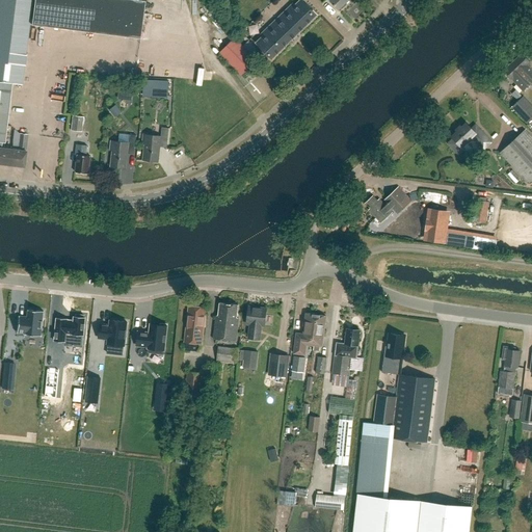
[(1,149),(0,149),(1,142),(4,143),(11,84),(21,85),(31,0),(0,0),(0,149),(1,149)]
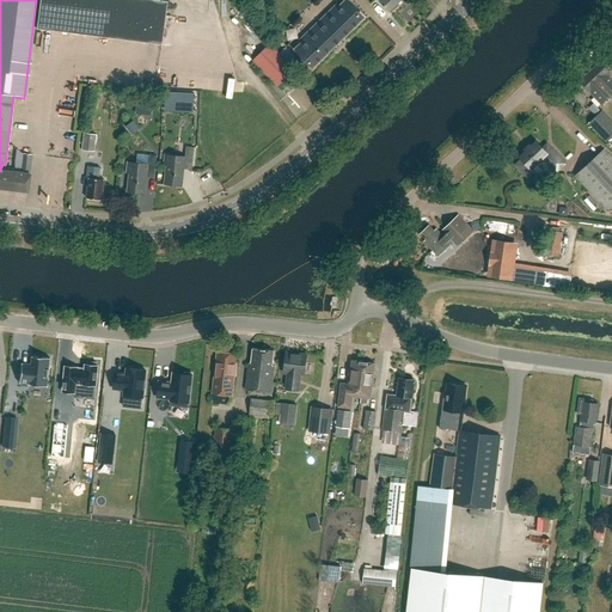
[(165,0),(161,0),(38,0),(36,29),(160,43),(165,0)]
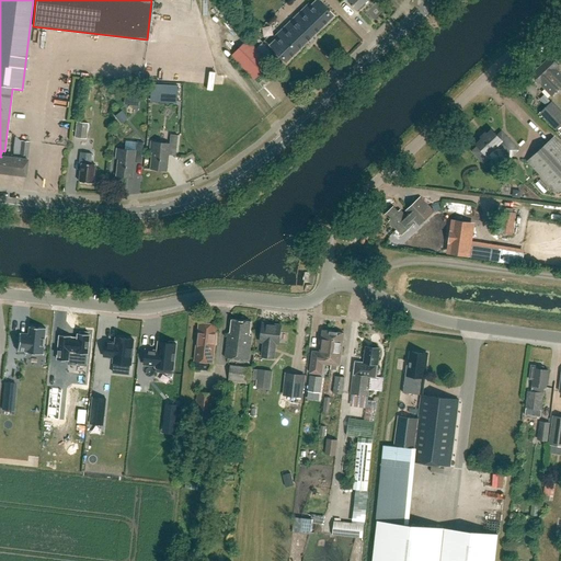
[(348,0),(347,1),(357,11),(367,0),(348,0)]
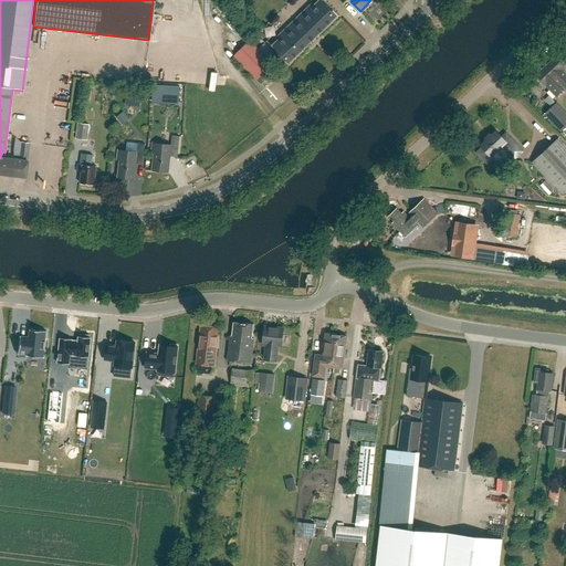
[(335,17),(320,1),(312,8),(311,7),(279,37),(281,39),(273,45),(289,62),(335,17)]
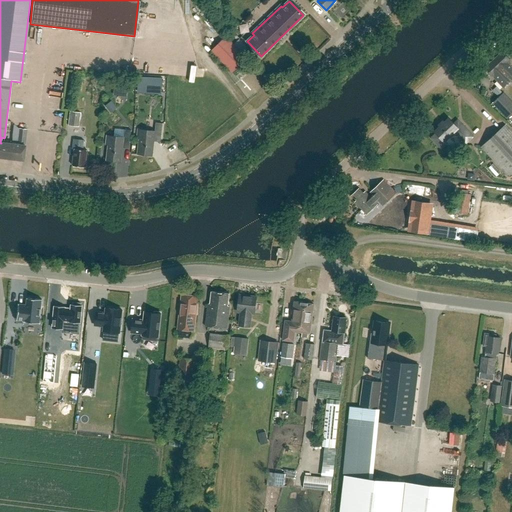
[(255,67),(226,37),(211,51),(232,73),(240,64),(249,73),(255,67)]
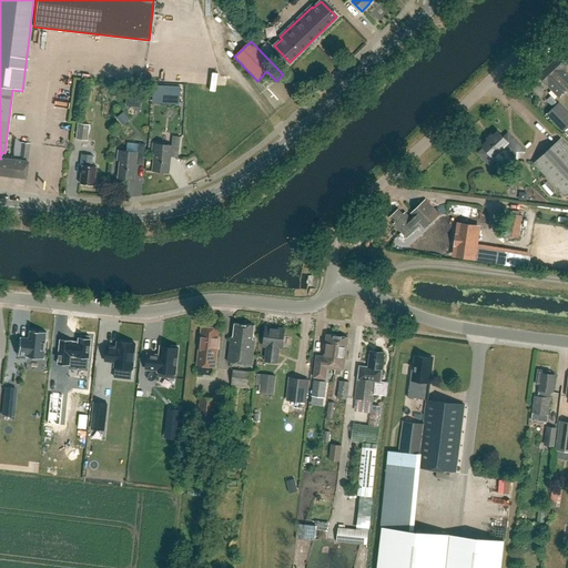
[(567,75),(563,70),(566,68),(557,58),(538,75),(547,85),(548,84),(551,89),(551,90),(558,98),(566,90),(567,91),(567,74),(567,75)]
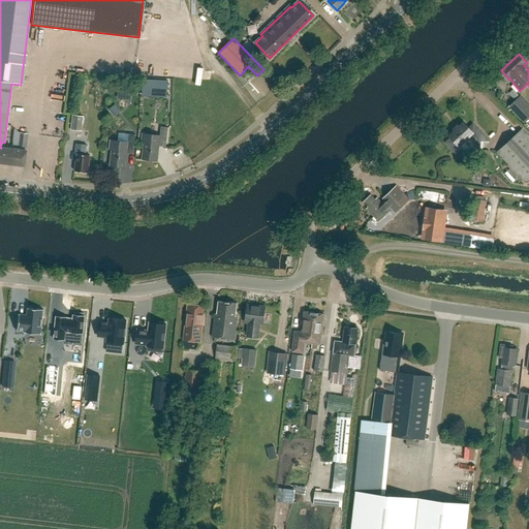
[(143,80),(142,94),(167,96),(168,81),(143,80)]
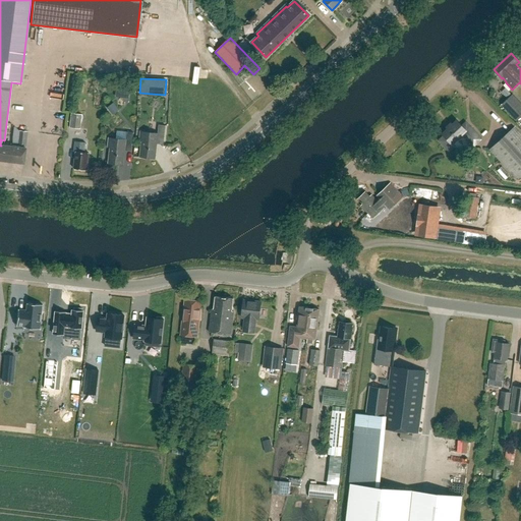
[(115,89),(115,98),(127,99),(128,90),(115,89)]
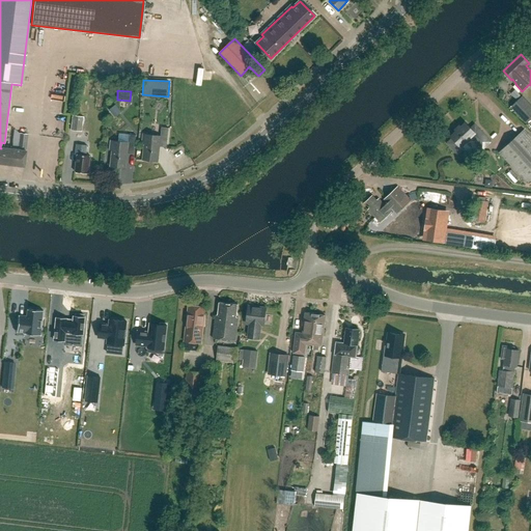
[(526,124),(530,119),(530,106),(522,96),(510,108),(526,124)]
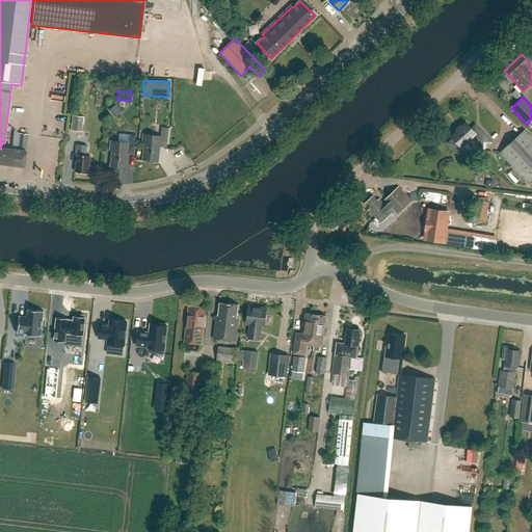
[(116,105),(110,110),(114,115),(121,110),(116,105)]
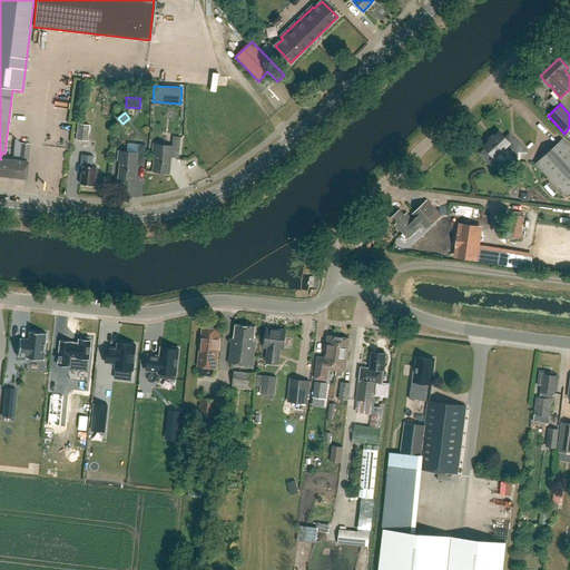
[(88,141),(90,126),(78,124),(76,140),(88,141)]
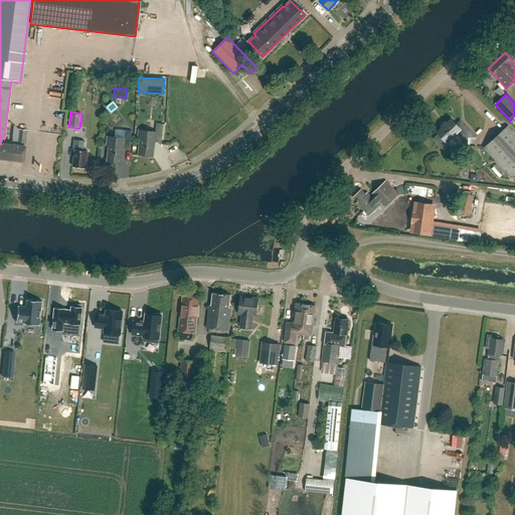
[(457,126),(452,120),(447,124),(446,123),(442,127),(443,128),(438,133),(439,135),(434,139),(443,149),(449,144),(447,142),(453,138),(457,134),(468,145),(475,138),(461,122),(457,126)]
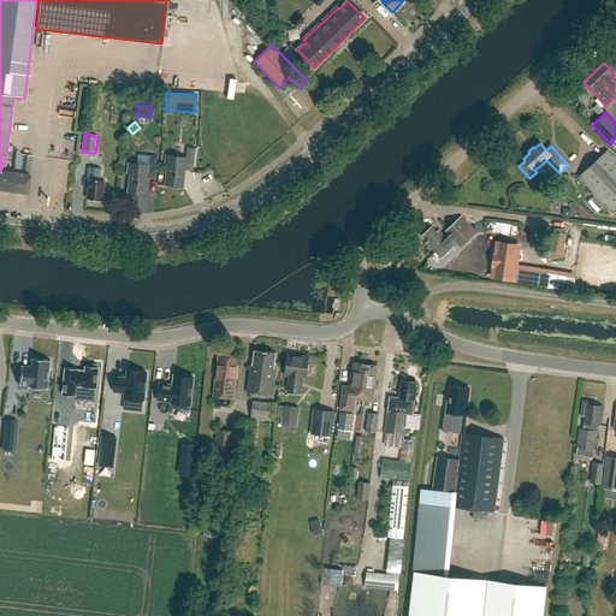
[(194,164),(195,149),(188,148),(187,158),(165,155),(164,166),(167,167),(165,185),(183,188),(185,163),(194,164)]
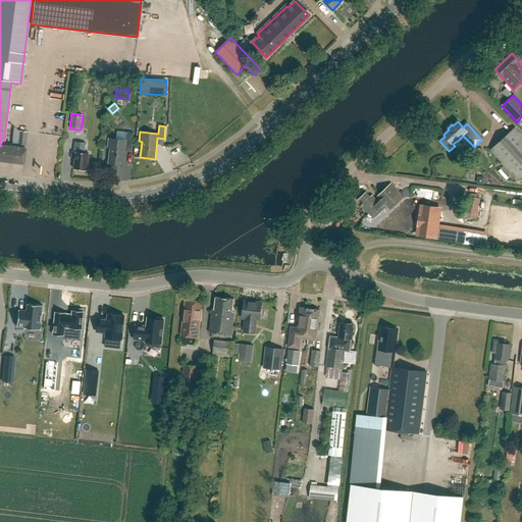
[(518,180),(521,176),(521,135),(515,128),(490,150),(518,180)]
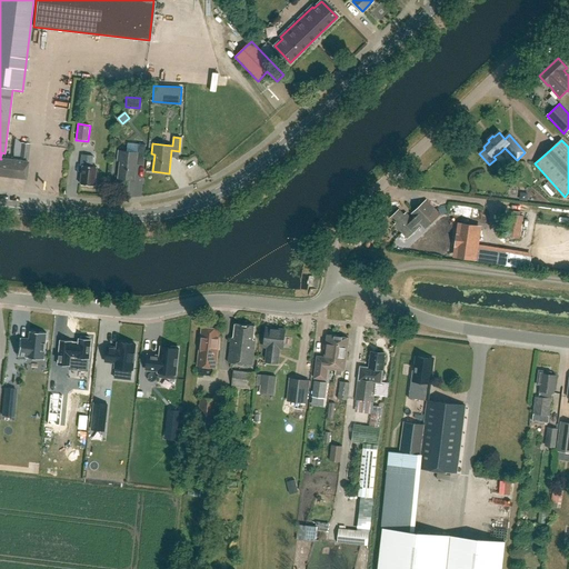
[(28,153),(29,143),(20,142),(19,152),(28,153)]
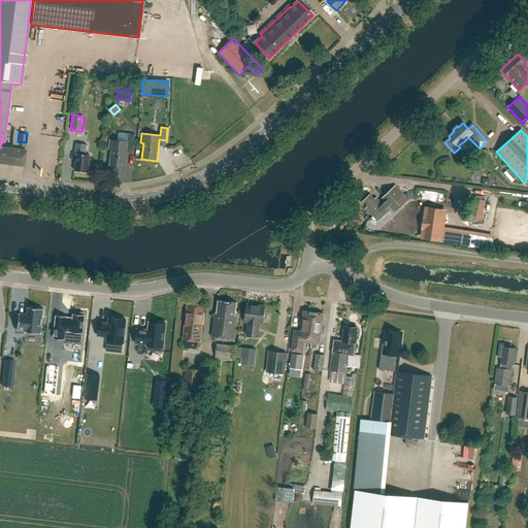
[(133,147),(135,134),(128,134),(127,142),(109,140),(108,150),(111,150),(109,166),(125,167),(127,146),(133,147)]
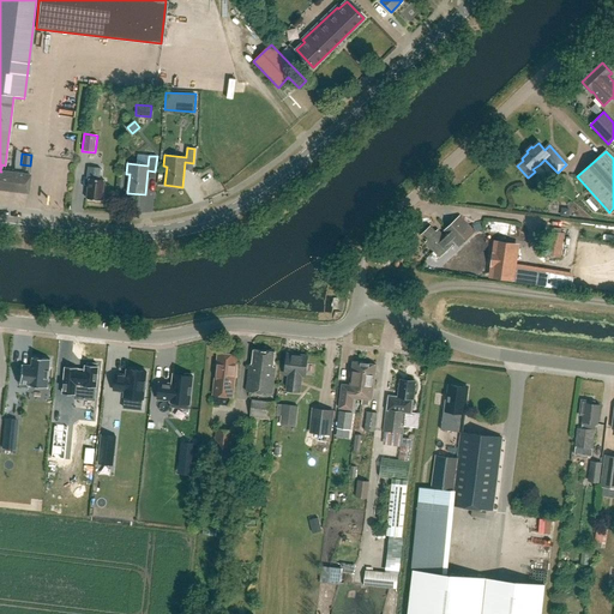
[(102,200),(104,180),(98,179),(100,168),(88,167),(86,179),(89,179),(86,199),(102,200)]
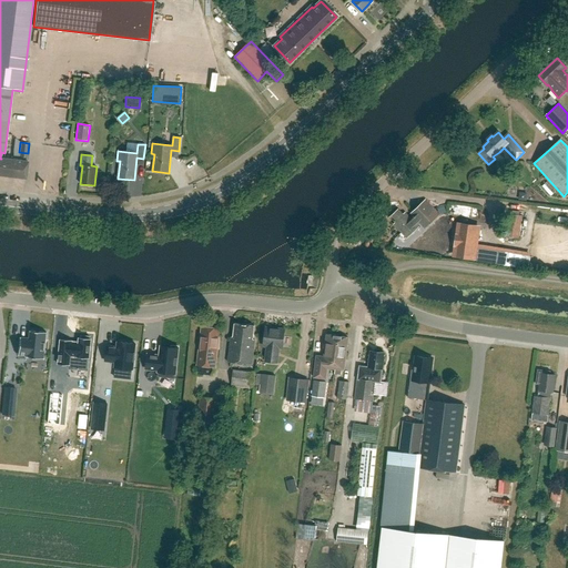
[(0,159),(0,174),(26,179),(27,162),(1,159),(0,159)]
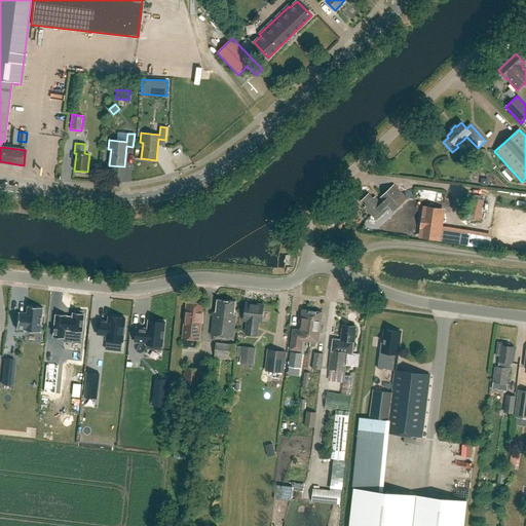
[(396,210),(407,198),(393,185),(382,195),(384,197),(380,201),(375,197),(374,198),(369,194),(362,201),(366,207),(365,209),(376,221),(387,210),(386,209),(390,204),(396,210)]
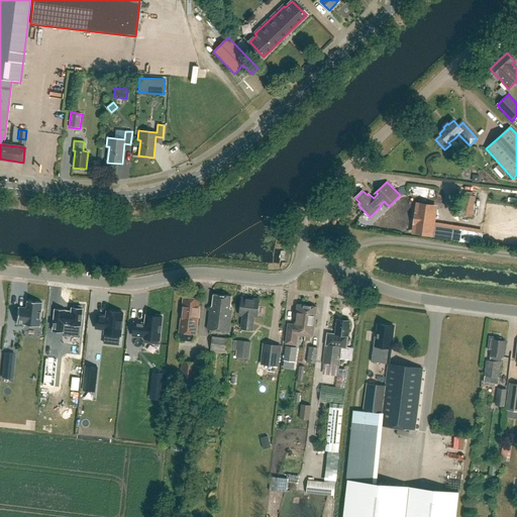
[(412,233),(432,236),(436,206),(417,203),(412,233)]
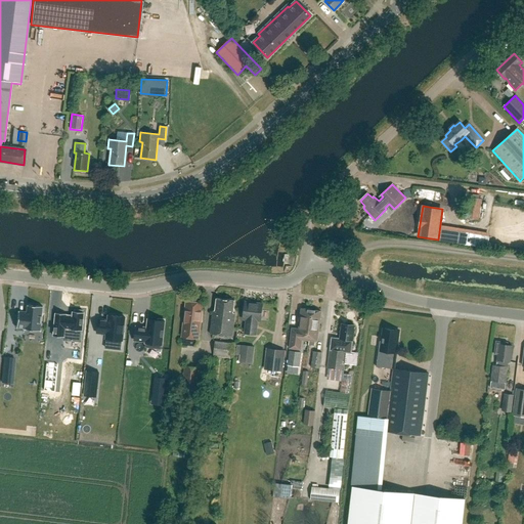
[(227,300),(217,298),(216,302),(215,302),(216,307),(215,311),(213,311),(210,334),(232,337),(235,314),(232,313),(234,301),(232,300),(232,299),(227,300)]
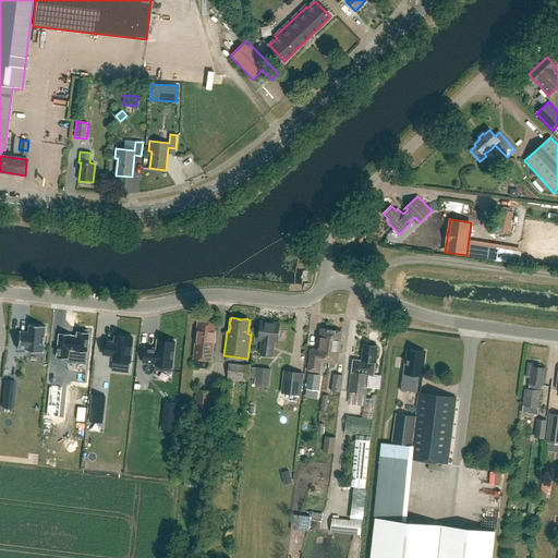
[(215,342),(217,330),(215,330),(216,324),(198,322),(195,350),(194,359),(211,361),(213,352),(211,352),(214,342),(215,342)]
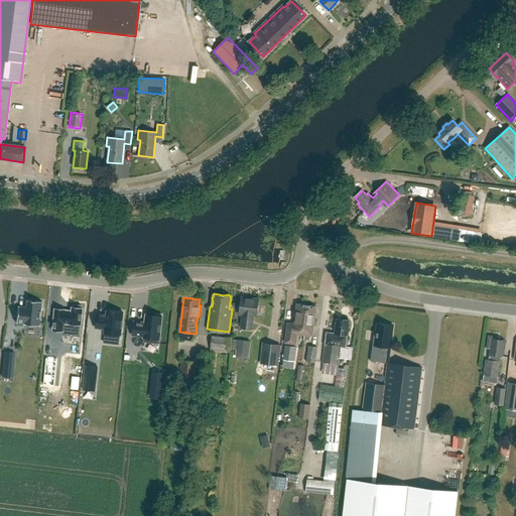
[(258,300),(258,299),(242,297),(242,298),(240,314),(243,314),(241,329),(252,330),(253,315),(256,316),(258,300)]
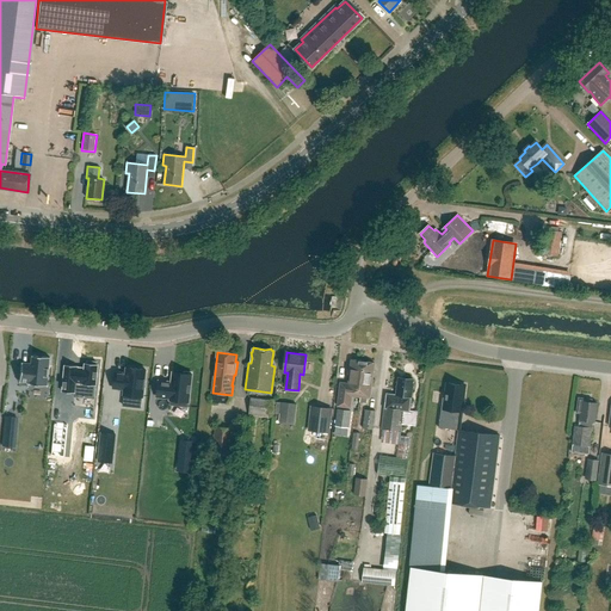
[(31,357),(30,364),(22,363),(20,363),(19,382),(29,383),(28,383),(28,384),(48,387),(48,386),(50,358),(31,356),(31,357)]
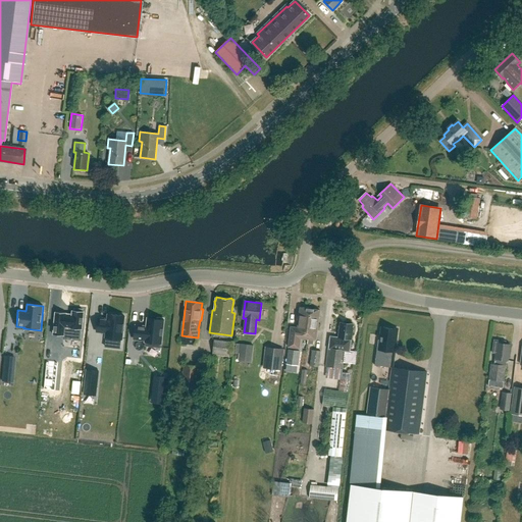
[(56,310),(54,333),(64,334),(65,324),(71,325),(71,327),(82,328),(84,310),(83,310),(83,308),(74,307),(74,309),(73,309),(72,314),(66,314),(66,311),(56,310)]
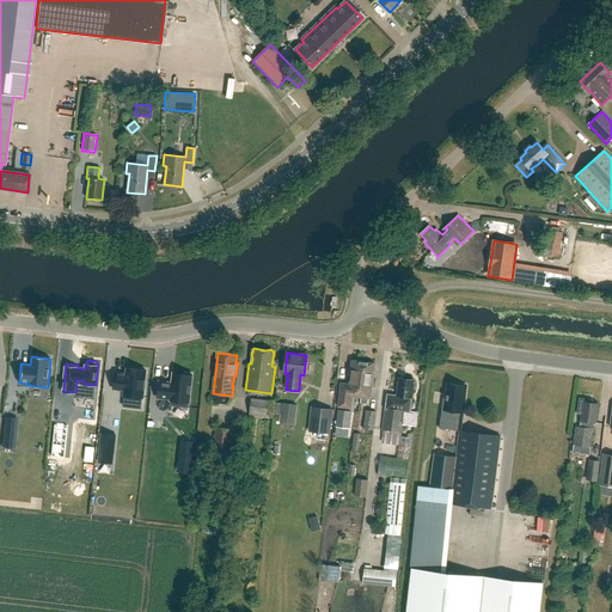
[(365,362),(352,360),(349,384),(341,384),(337,407),(348,408),(349,397),(360,398),(360,397),(365,362)]
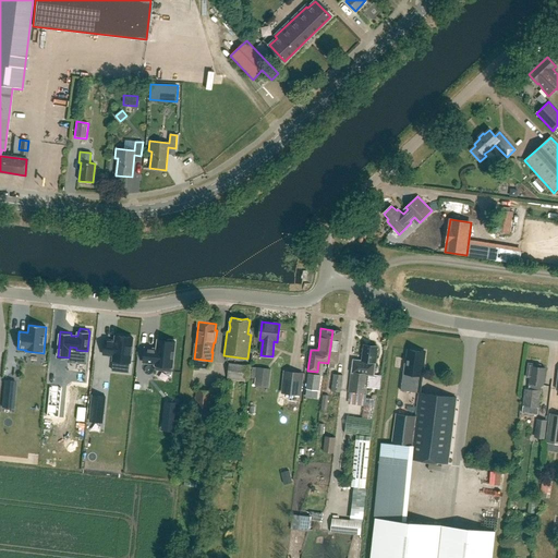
[(342,331),(332,330),(328,362),(338,363),(342,331)]
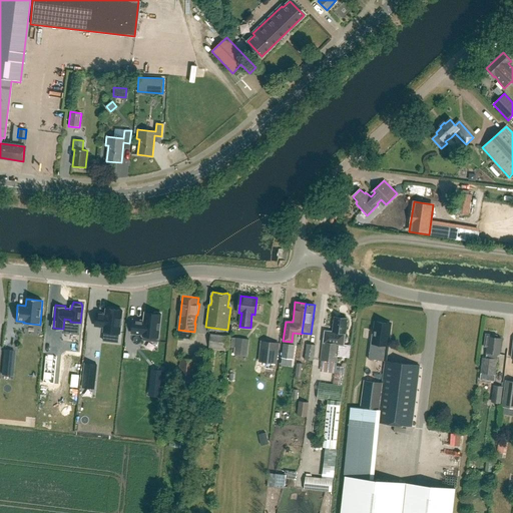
[(103,314),(96,313),(95,326),(104,327),(104,332),(119,334),(122,311),(106,309),(106,314),(103,314)]
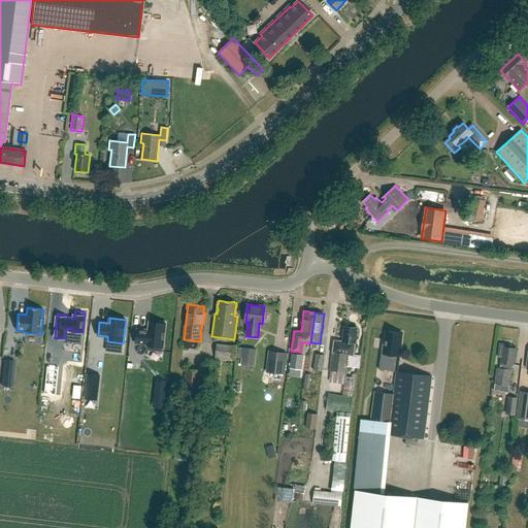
[(146,344),(146,351),(163,352),(166,322),(160,322),(160,323),(150,322),(149,331),(137,329),(136,343),(146,344)]
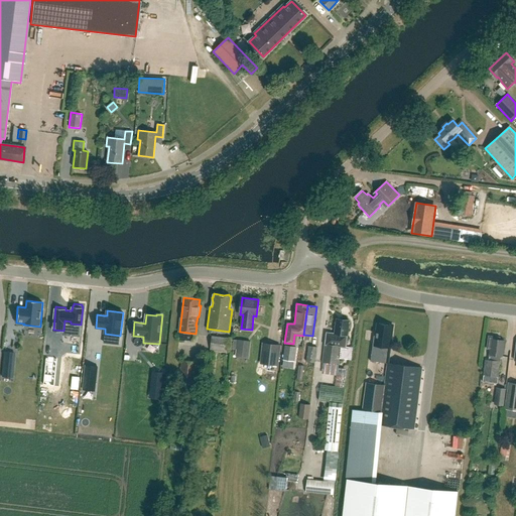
[(338,365),(340,348),(346,348),(347,342),(347,337),(349,320),(337,318),(335,334),(327,333),(324,363),(338,365)]
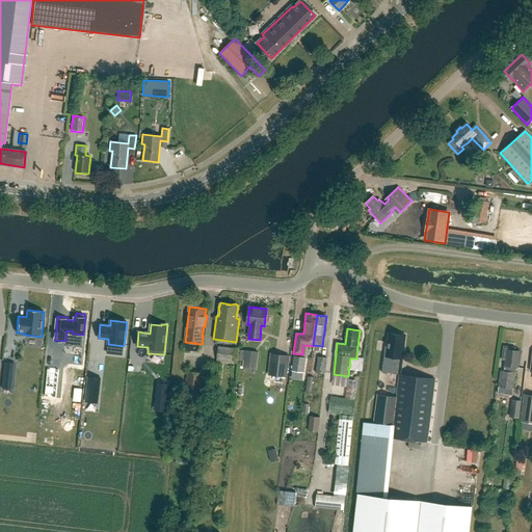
[(400,374),(405,336),(389,334),(388,346),(386,346),(382,372),(399,374),(400,374)]
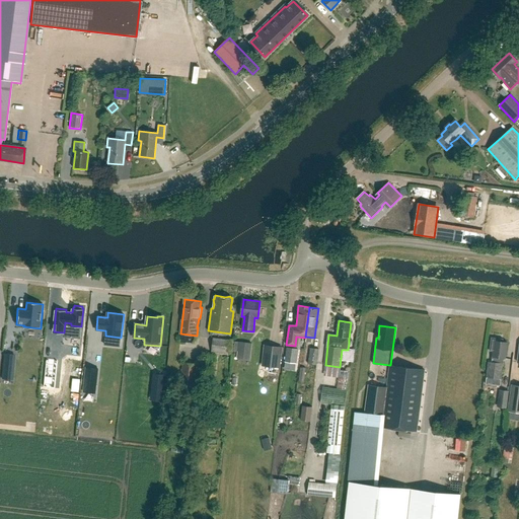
[(229,355),(231,341),(213,339),(212,352),(229,355)]
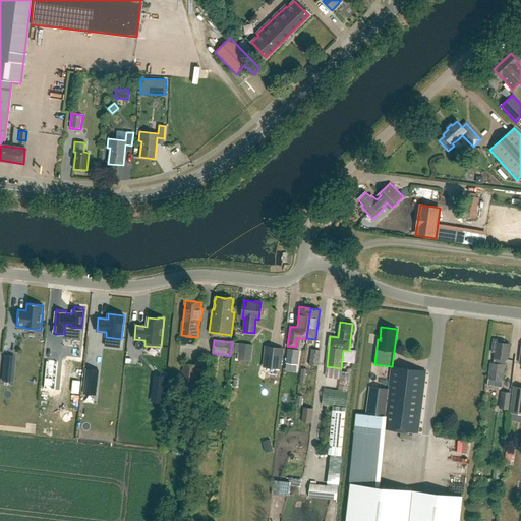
[(507,360),(509,344),(504,343),(505,341),(494,340),(491,352),(495,352),(495,358),(494,358),(493,363),(490,363),(488,380),(502,382),(505,365),(502,365),(503,359),(507,360)]
